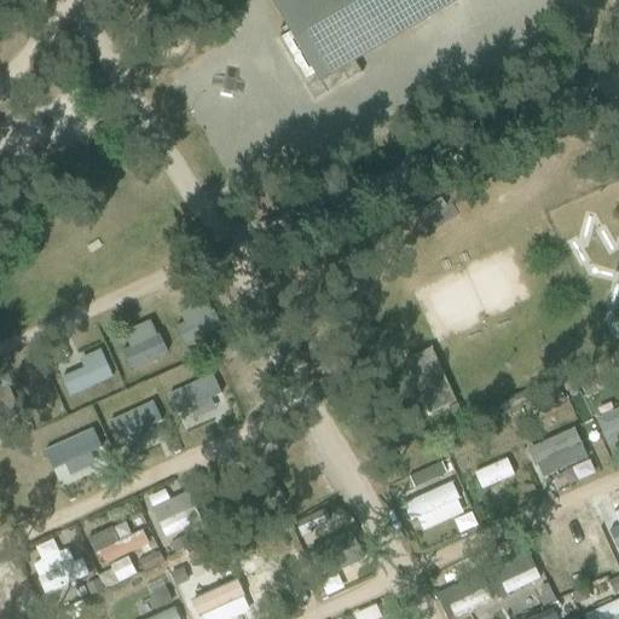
[(271,0),(290,33),(278,40),(294,67),(306,61),(319,82),(341,69),(345,75),(358,68),(354,62),(458,0),(271,0)]
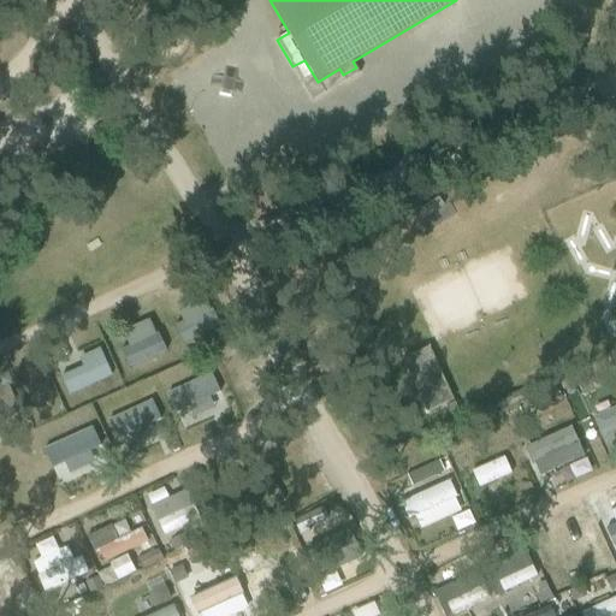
[(213,303),(175,320),(183,338),(221,323),(213,303)]
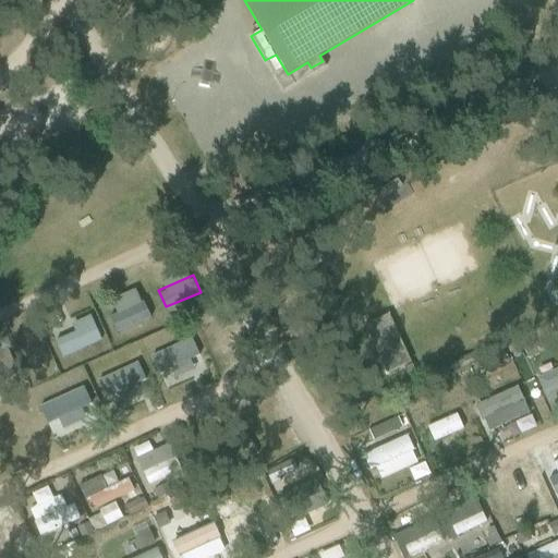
[(113,317),(117,328),(154,316),(145,290),(116,300),(121,314),(113,317)]
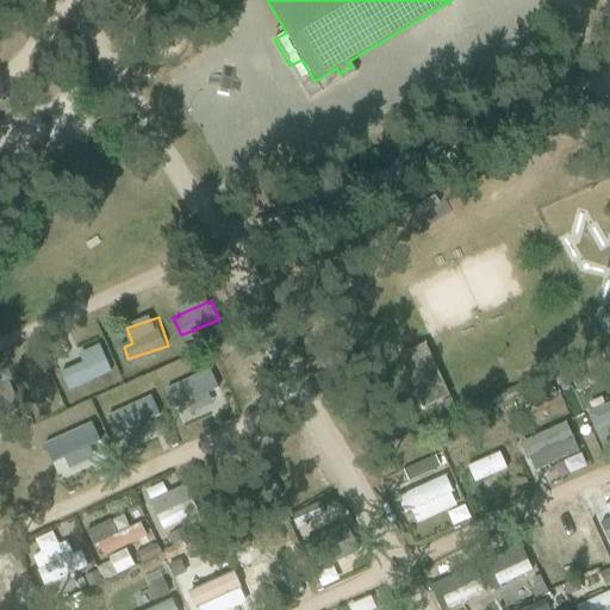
[(83,362),(61,372),(69,390),(112,372),(98,341),(78,349),(83,362)]
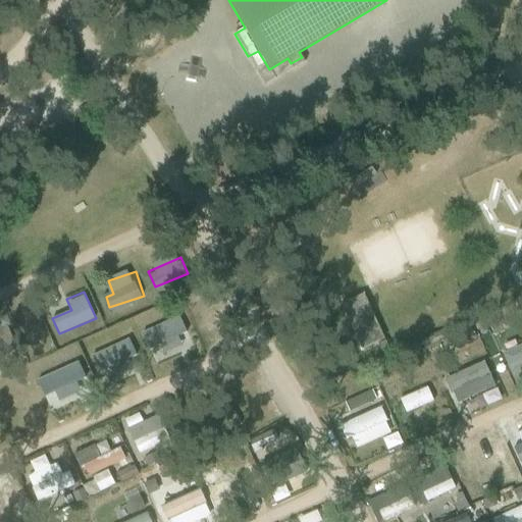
[(363,295),(341,305),(361,351),(384,340),(363,295)]
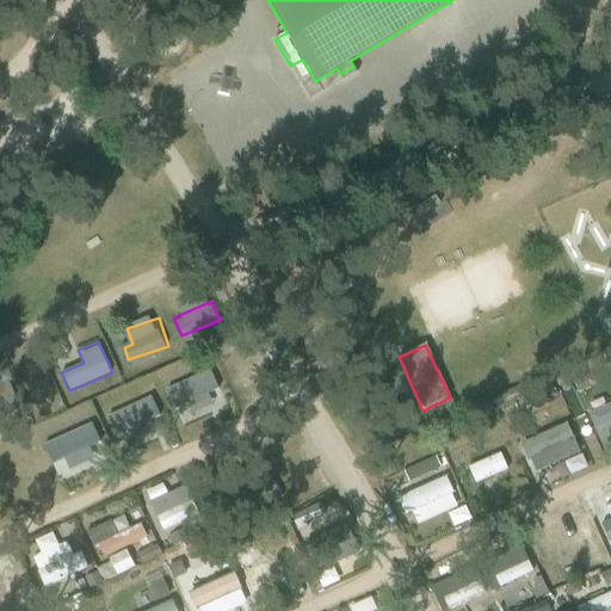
[(210,372),(166,392),(174,411),(218,390),(210,372)]
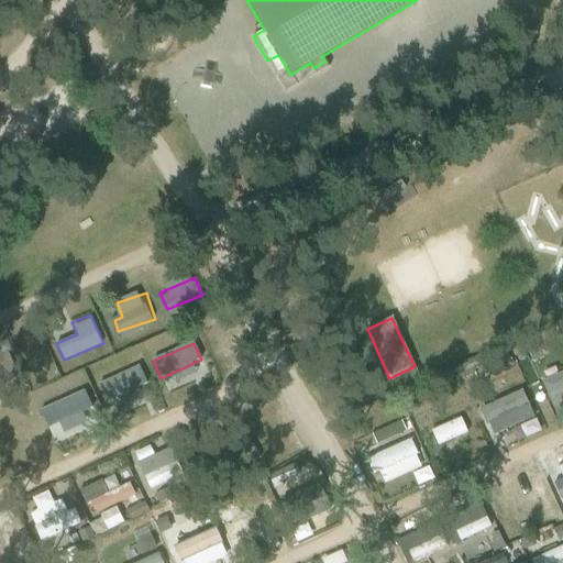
[(0,381),(18,373),(6,348),(0,350),(0,381)]
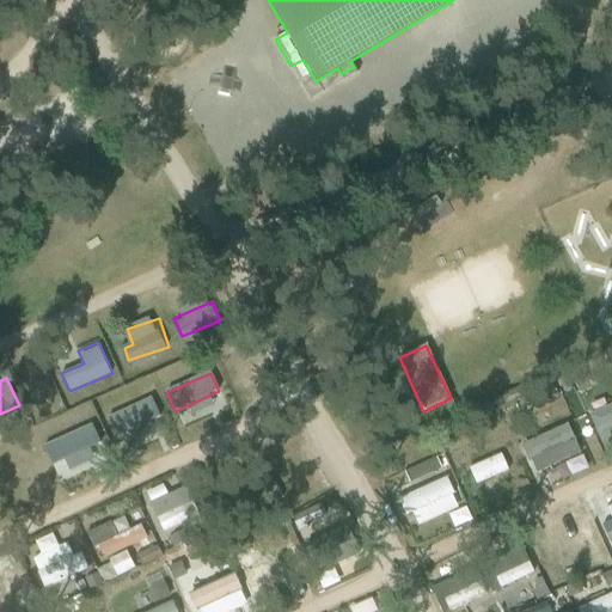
[(151,399),(108,420),(116,438),(159,417),(151,399)]
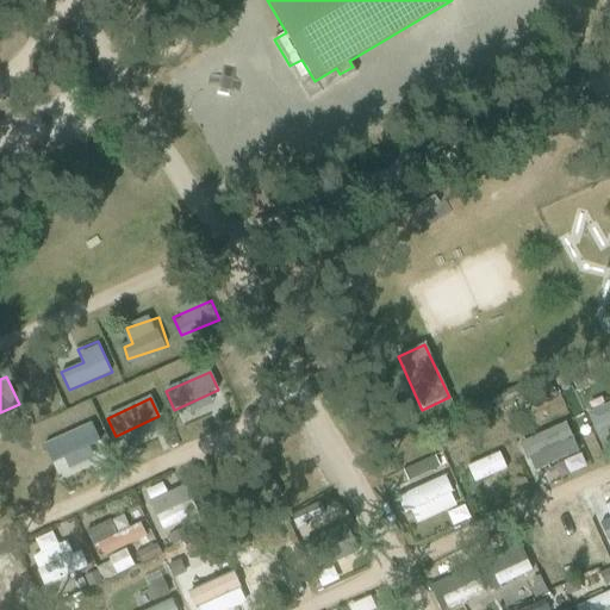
[(609,404),(589,415),(599,441),(609,436),(609,404)]
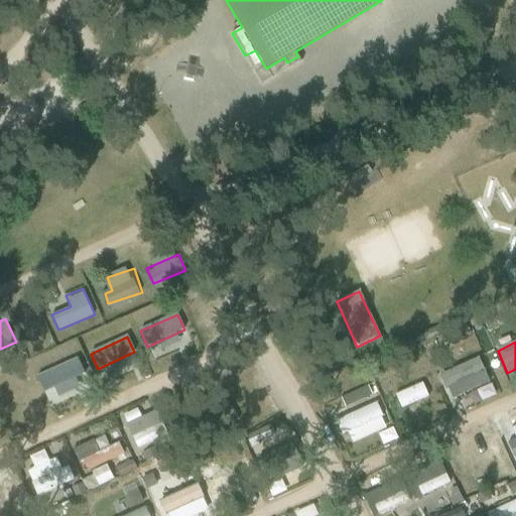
[(78,359),(36,378),(43,393),(85,375),(78,359)]
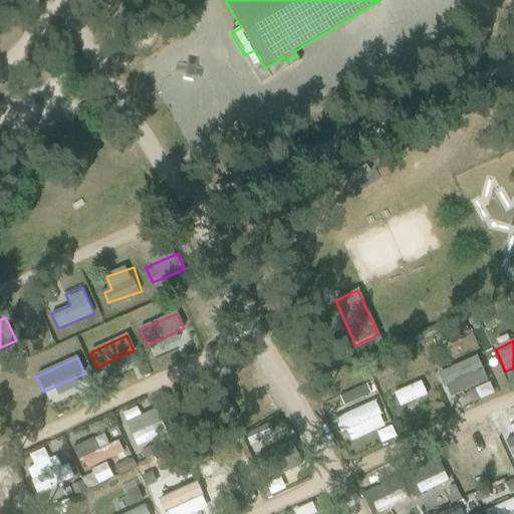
[(440,375),(439,378),(442,384),(445,386),(451,398),(487,381),(476,357),(440,373),(440,375)]
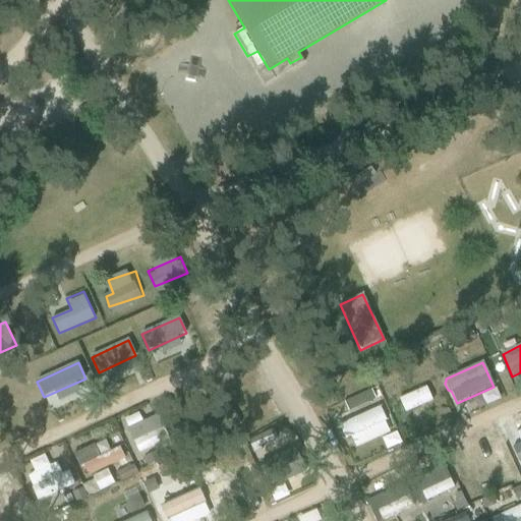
[(399,398),(405,413),(433,400),(427,385),(399,398)]
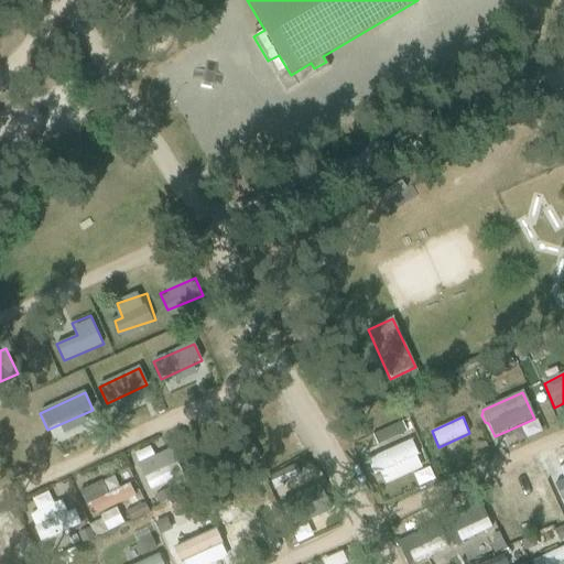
[(405,424),(373,435),(379,451),(411,441),(405,424)]
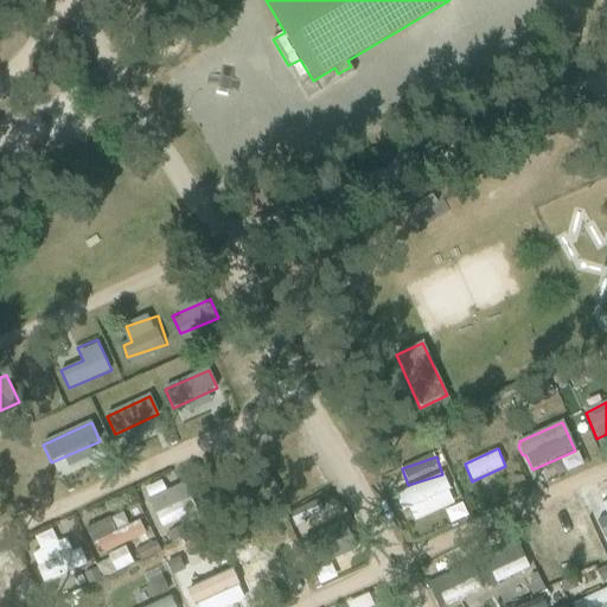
[(445,473),(396,493),(409,524),(457,504),(445,473)]
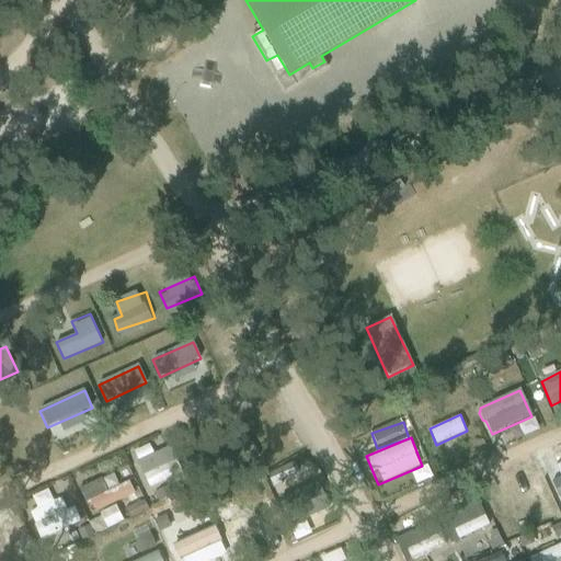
[(136,460),(148,489),(184,472),(172,445),(136,460)]
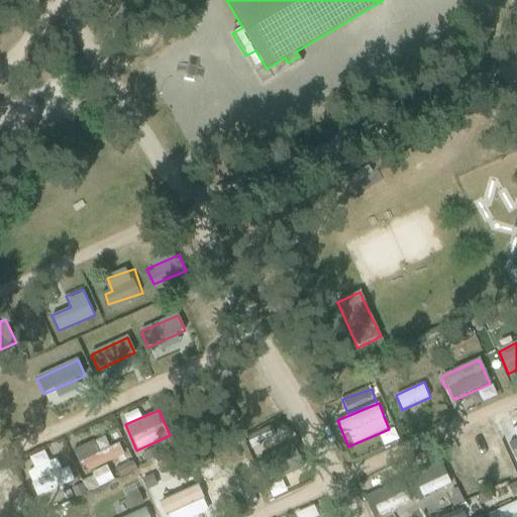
[(516,423),(490,436),(508,474),(516,469),(516,423)]
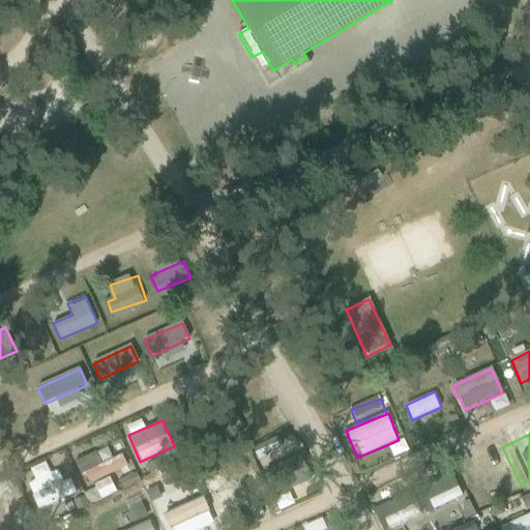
[(75,461),(86,486),(127,467),(122,454),(113,459),(108,447),(75,461)]
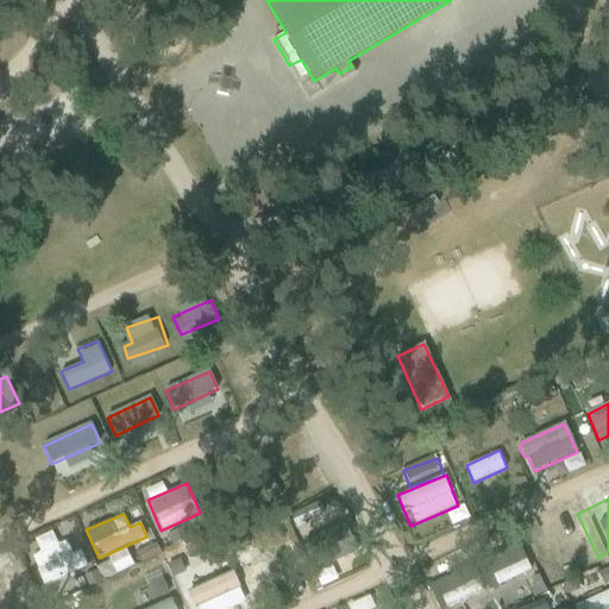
[(344,525),(305,542),(316,570),(357,552),(344,525)]
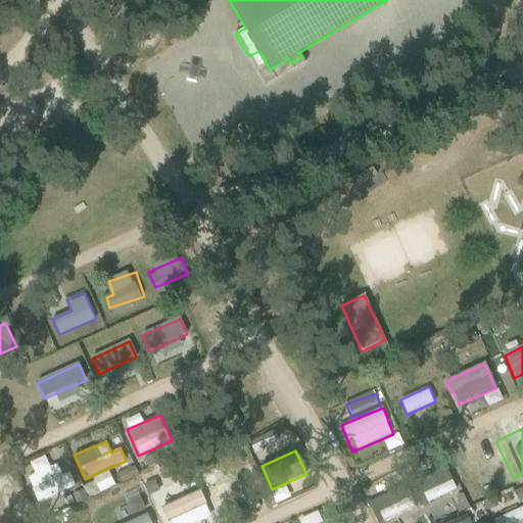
[(63,463),(48,467),(45,456),(21,463),(34,502),(72,490),(63,463)]
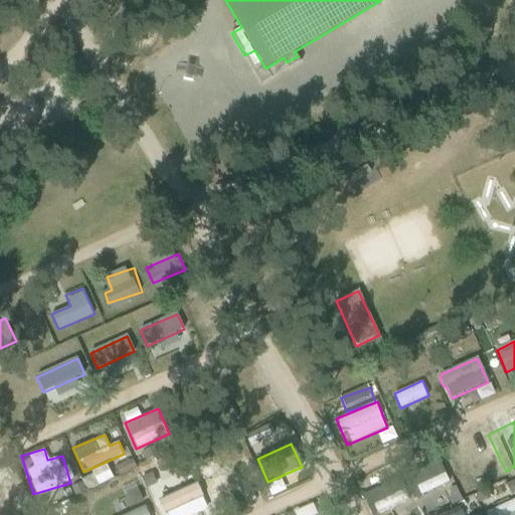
[(412,478),(420,496),(450,482),(442,464),(412,478)]
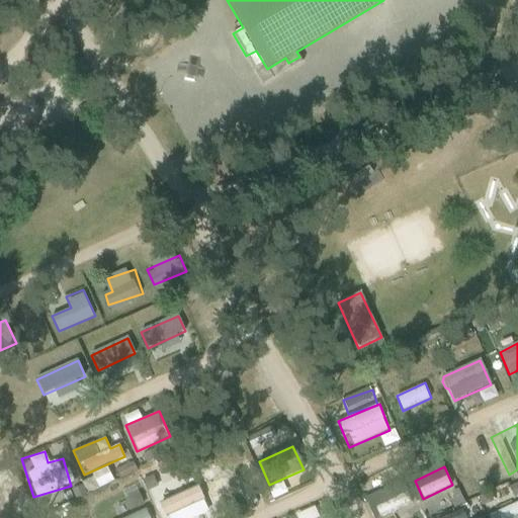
[(12,478),(0,482),(0,515),(24,506),(12,478)]
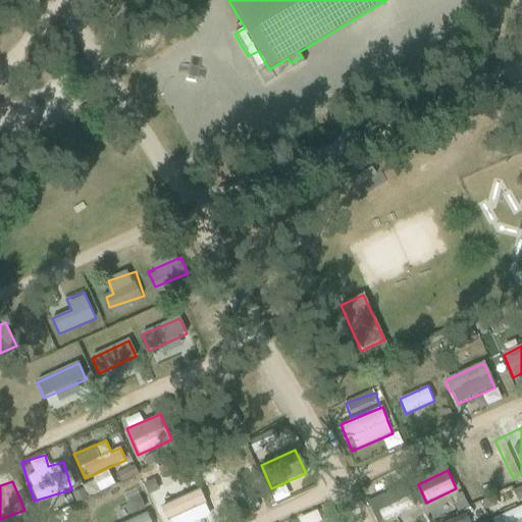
[(386,521),(415,505),(401,482),(370,501),(382,521),(386,521)]
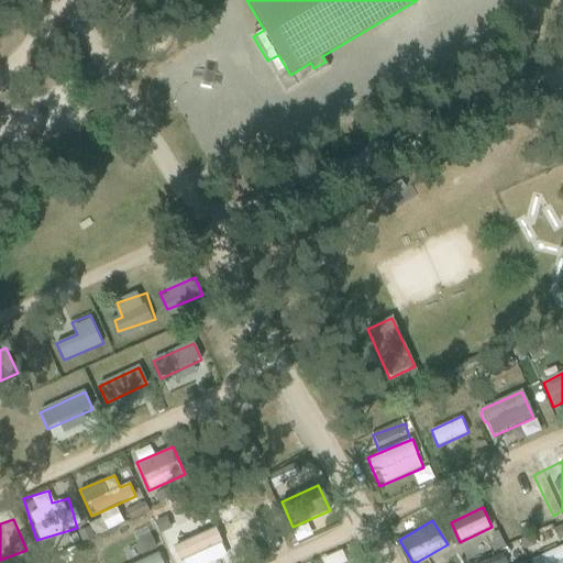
[(225,533),(198,542),(203,561),(231,552),(225,533)]
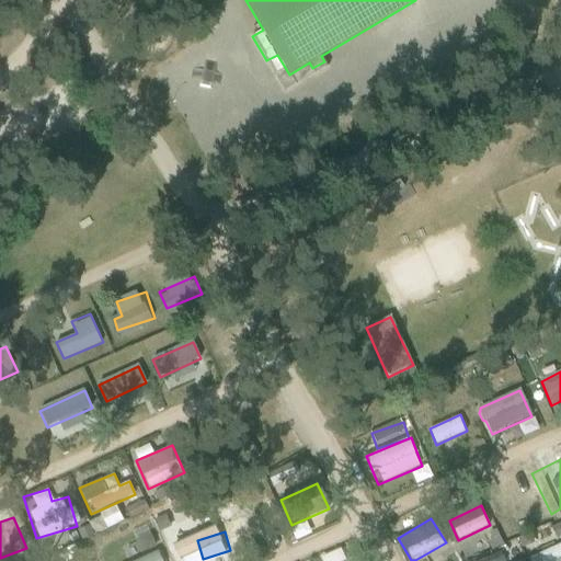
[(560,560),(560,545),(530,554),(531,560),(560,560)]
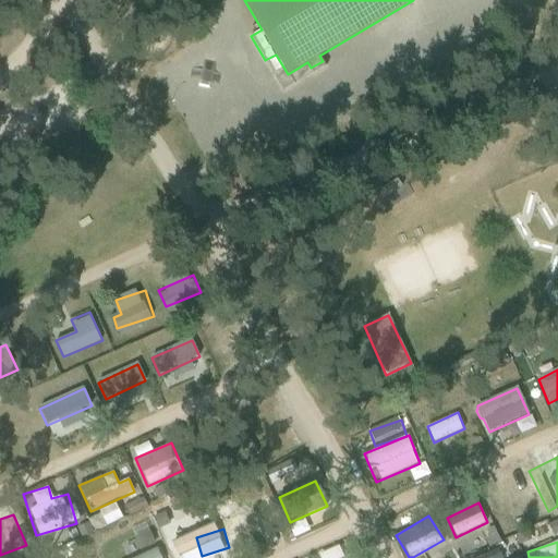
[(180,557),(174,543),(140,557),(138,557),(180,557)]
